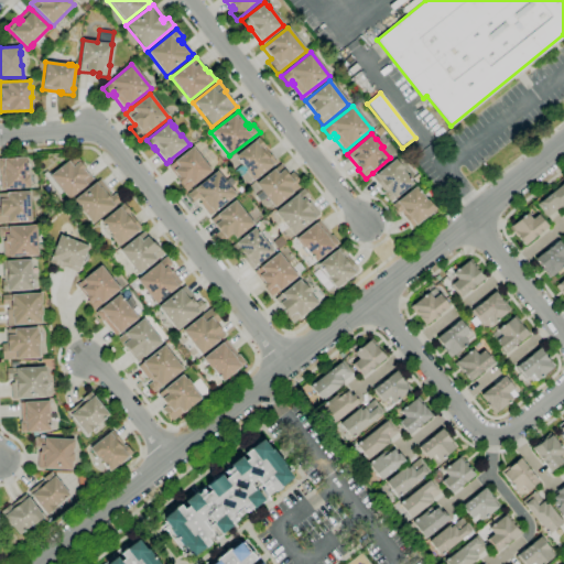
[(252,181),(245,171),(246,171),(239,162),(237,161),(238,160),(235,156),(258,138),(264,147),(262,148),(264,150),(266,150),(275,163),(252,181)]
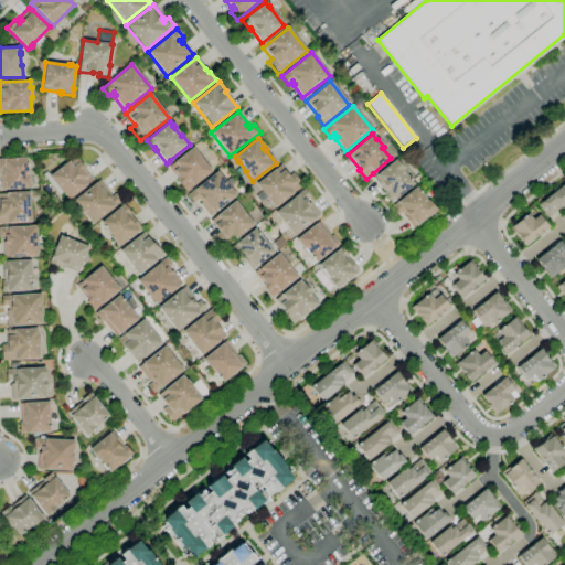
[(185,192),(179,183),(180,183),(167,167),(192,147),(211,171),(185,192)]
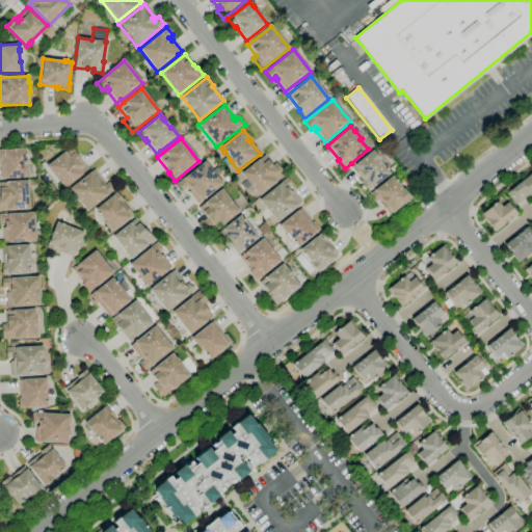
[(64,188),(59,182),(56,184),(40,164),(43,161),(47,165),(71,147),(77,154),(76,154),(79,158),(78,159),(87,169),(64,188)]
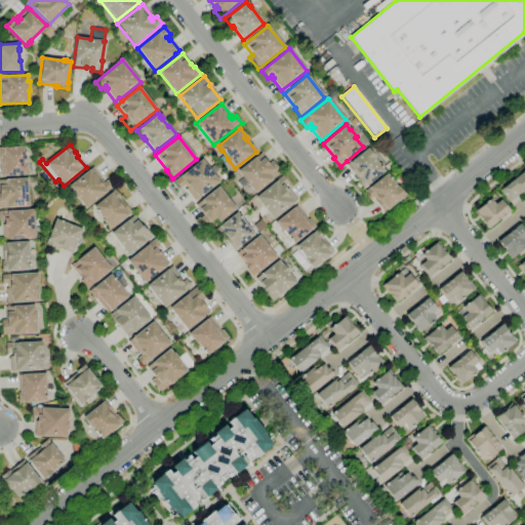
[(0,176),(0,147),(25,147),(25,151),(26,151),(26,153),(25,153),(26,163),(27,163),(27,174),(0,176)]
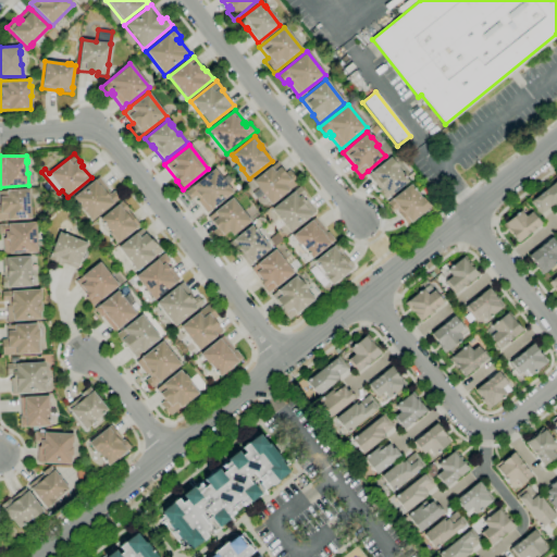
[(385,200),(378,190),(380,189),(368,175),(390,157),(398,166),(397,168),(401,173),(406,169),(410,175),(406,178),(408,182),(385,200)]
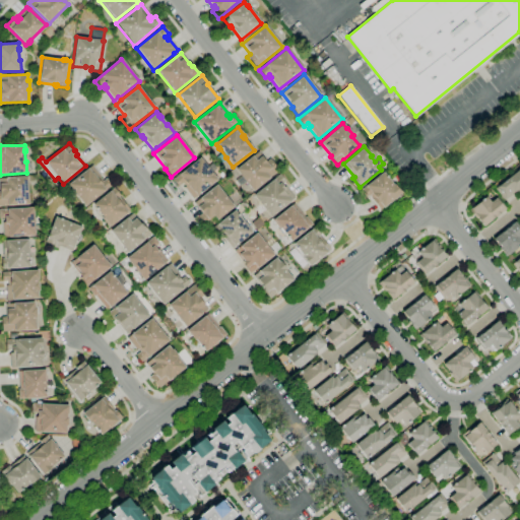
[(252,192),(235,170),(258,151),(266,161),(270,158),(278,171),(269,178),(269,179),(252,192)]
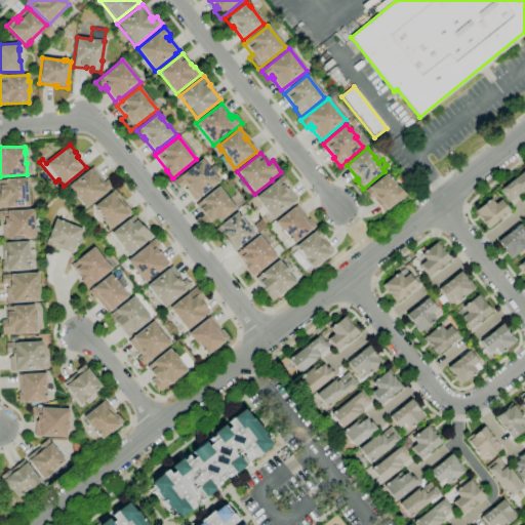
[(194,201),(185,190),(187,189),(184,185),(179,189),(174,180),(201,159),(218,182),(194,201)]
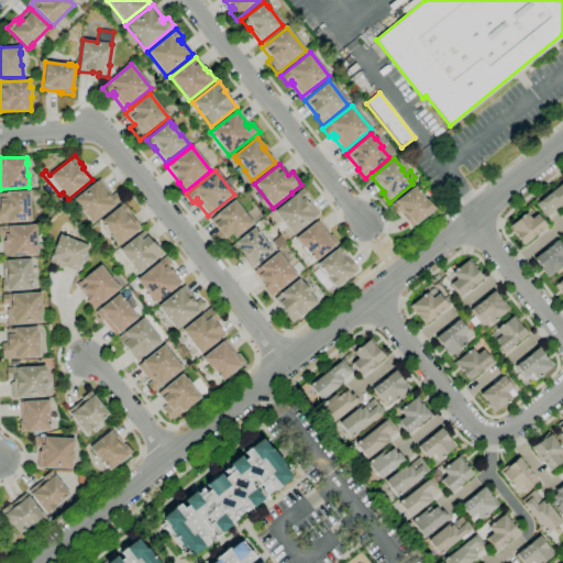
[(92,223),(73,200),(99,179),(109,191),(108,192),(110,197),(116,192),(122,200),(116,205),(92,223)]
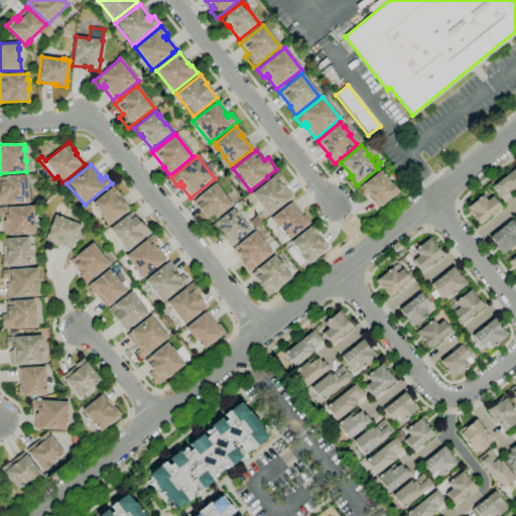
[(500,199),(491,187),(493,185),(494,185),(515,166),(515,188),(514,190),(512,188),(509,191),(500,199)]
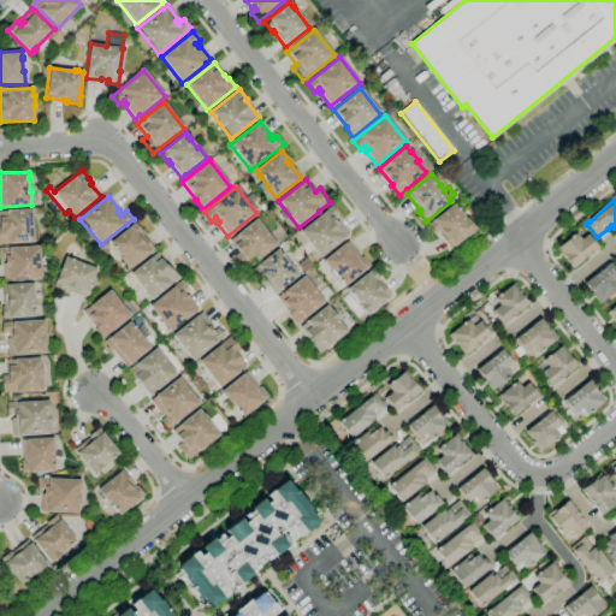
[(450,249),(437,232),(436,234),(428,224),(454,203),(456,208),(457,207),(458,209),(466,219),(467,218),(475,229),(450,249)]
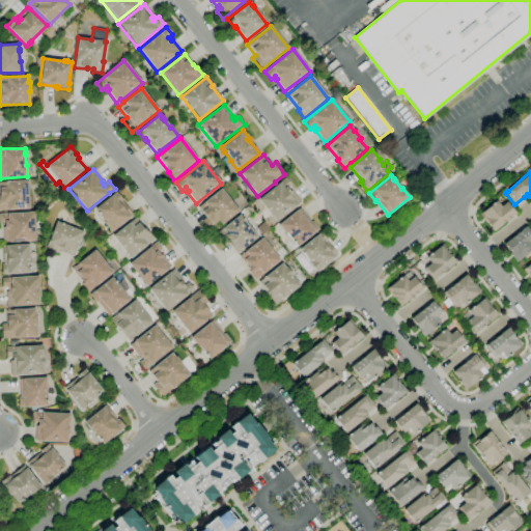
[(276,222),(258,199),(285,177),(291,185),(287,188),(289,191),(291,190),(301,202),(276,222)]
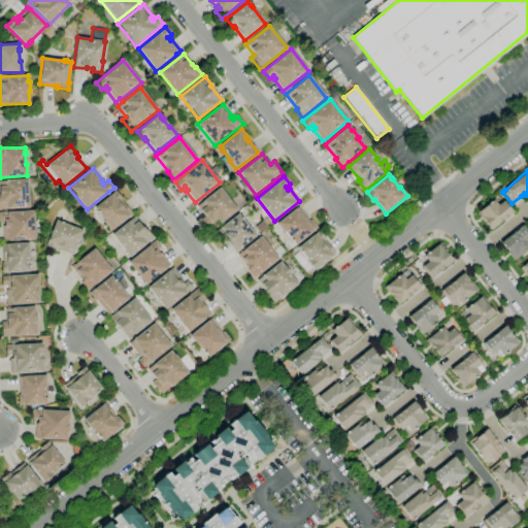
[(0,208),(0,179),(28,178),(29,208),(0,208)]
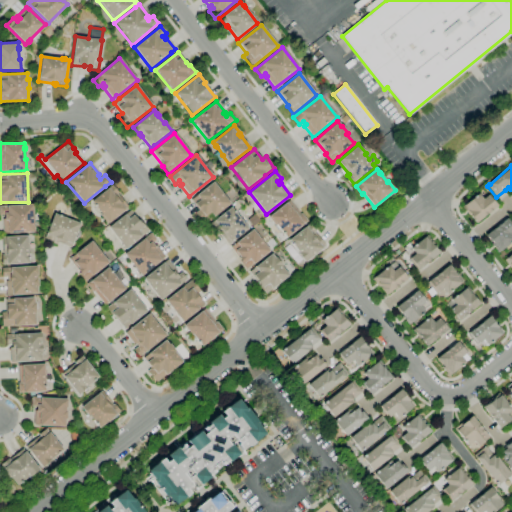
[(204,224),(195,213),(198,210),(190,200),(213,182),(230,204),(204,224)]
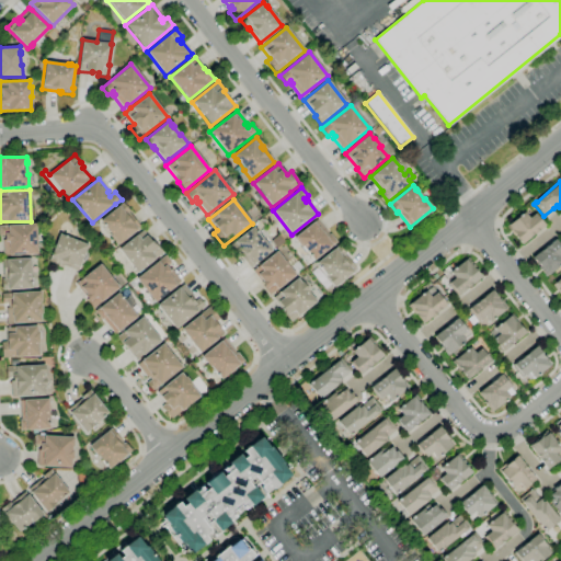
[(117,245),(110,236),(111,235),(104,227),(103,227),(102,225),(100,221),(123,203),(129,210),(127,213),(129,215),(130,215),(140,227),(137,229),(137,230),(117,245)]
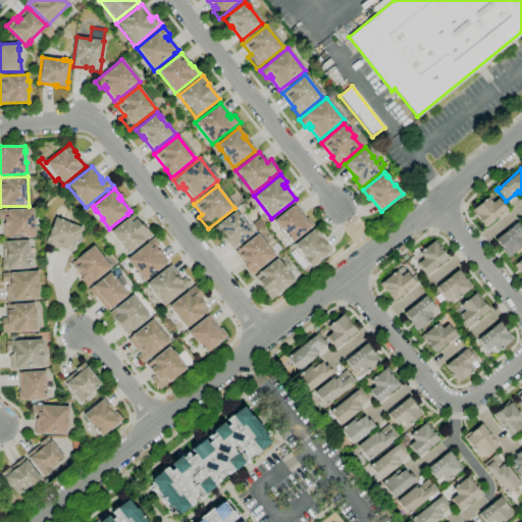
[(484,227),(478,220),(479,219),(477,220),(470,211),(482,202),(482,201),(484,199),(484,200),(487,197),(491,203),(499,198),(507,210),(502,214),(492,220),(493,221),(484,227)]
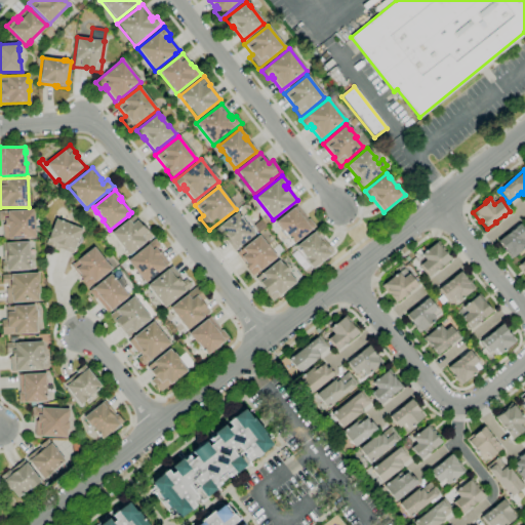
[(293,244),(290,240),(289,241),(288,239),(289,239),(283,231),(282,232),(275,223),(296,205),(308,219),(309,218),(315,227),(293,244)]
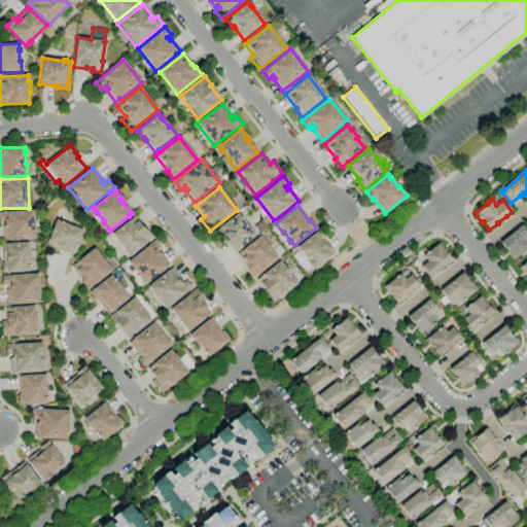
[(2,241),(1,225),(3,225),(3,221),(0,221),(0,211),(33,210),(34,239),(2,241)]
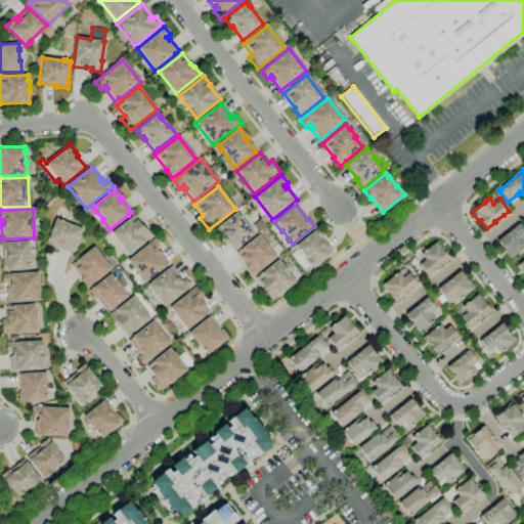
[(232,251),(223,238),(224,237),(222,235),(221,237),(214,229),(235,212),(238,215),(239,215),(241,217),(241,218),(246,225),(248,224),(255,233),(237,247),(238,247),(232,251)]
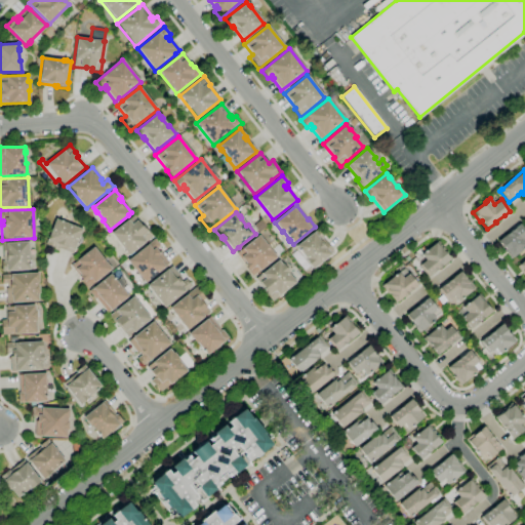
[(128,255),(111,233),(133,215),(140,225),(140,226),(143,229),(145,228),(146,229),(147,229),(153,236),(128,255)]
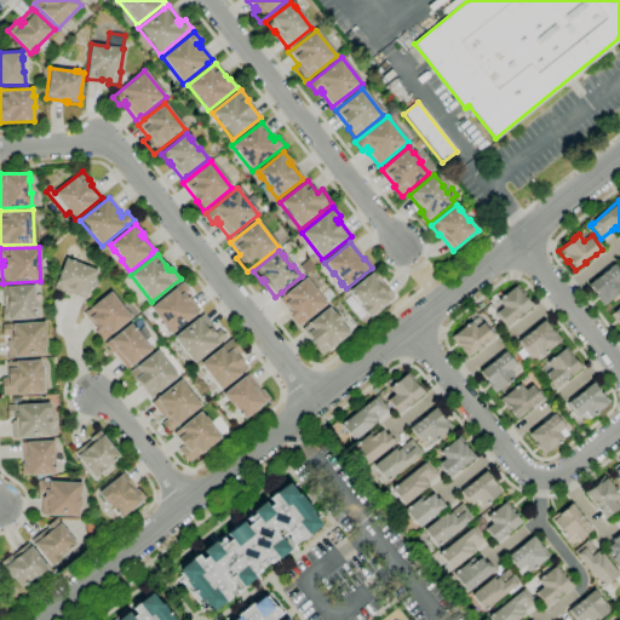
[(85,299),(65,292),(64,293),(53,288),(65,258),(70,260),(70,259),(73,260),(73,262),(97,271),(97,273),(98,273),(90,293),(89,292),(85,299)]
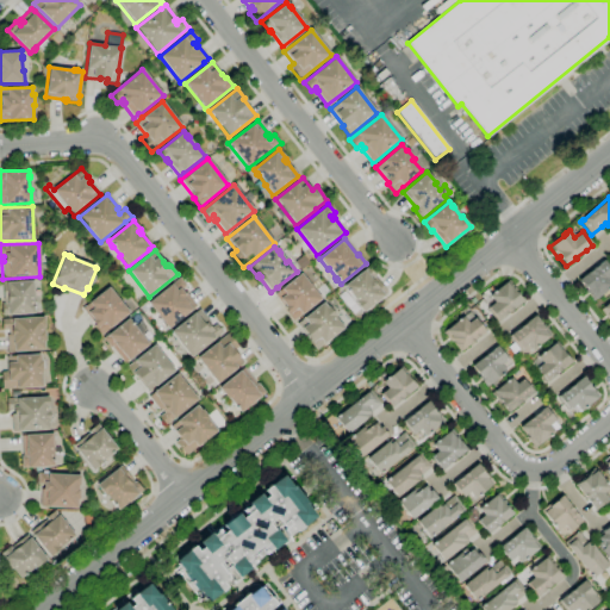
[(593,302),(591,299),(591,298),(587,293),(586,294),(584,292),(585,291),(583,286),(580,282),(580,284),(578,280),(603,260),(609,267),(609,277),(608,279),(609,281),(609,290),(608,291),(607,290),(596,299),(593,302)]
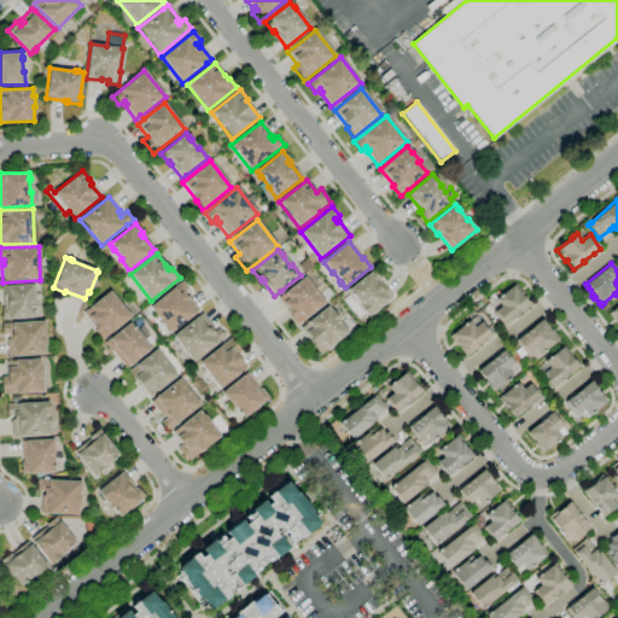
[(367,316),(359,305),(360,305),(353,296),(353,297),(350,295),(351,293),(348,290),(373,269),(380,279),(378,280),(380,283),(382,283),(392,296),(389,298),(389,299),(367,316)]
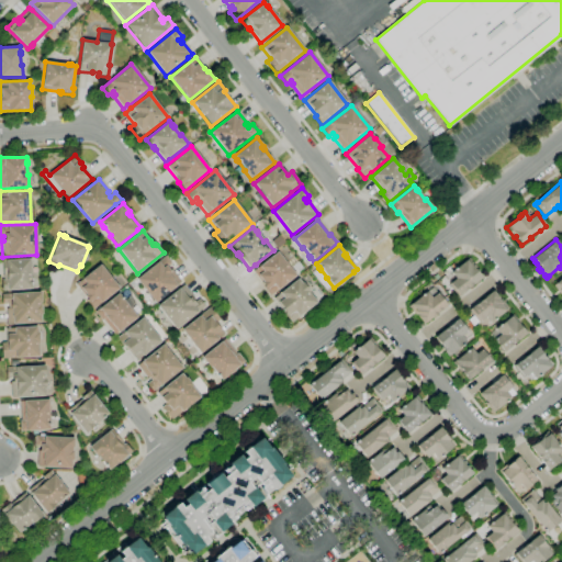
[(270,296),(263,288),(265,287),(261,283),(261,282),(253,271),(277,253),(295,276),(270,296)]
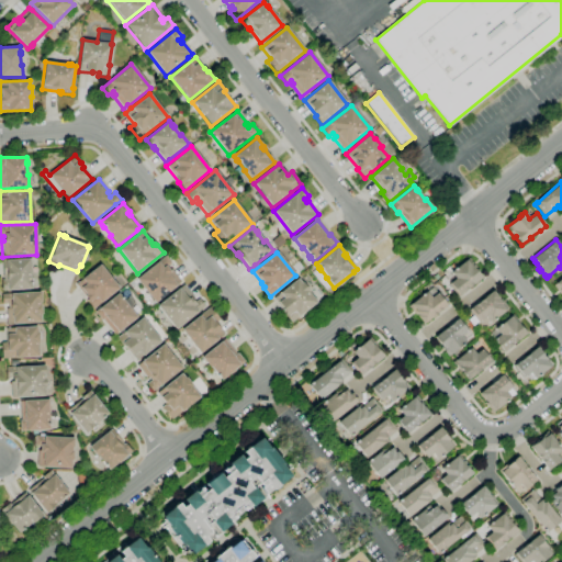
[(155,303),(136,279),(165,256),(171,263),(167,267),(169,270),(171,269),(181,281),(155,303)]
